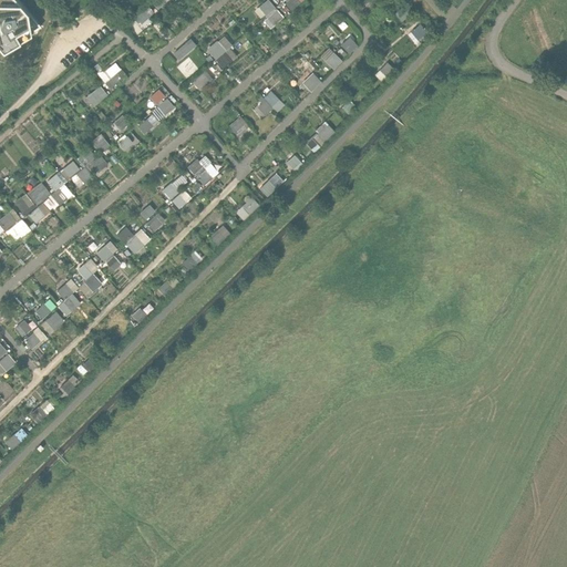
[(0,0),(0,48),(2,50),(20,39),(31,33),(41,27),(28,11),(19,1),(17,0),(0,0)]
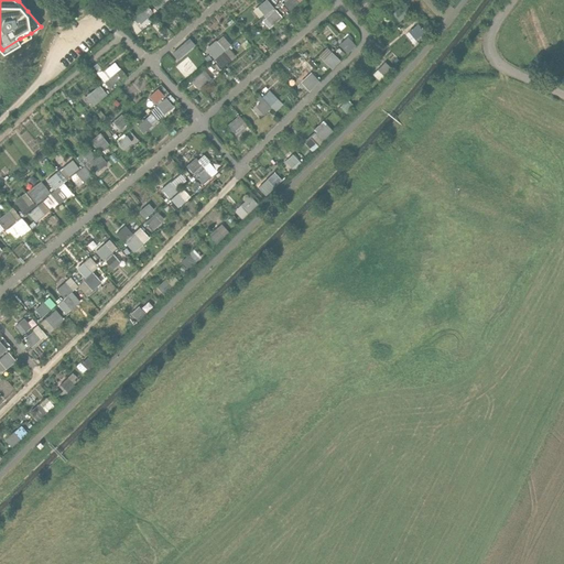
[(271,26),(284,14),(270,0),(266,0),(256,10),(271,26)]
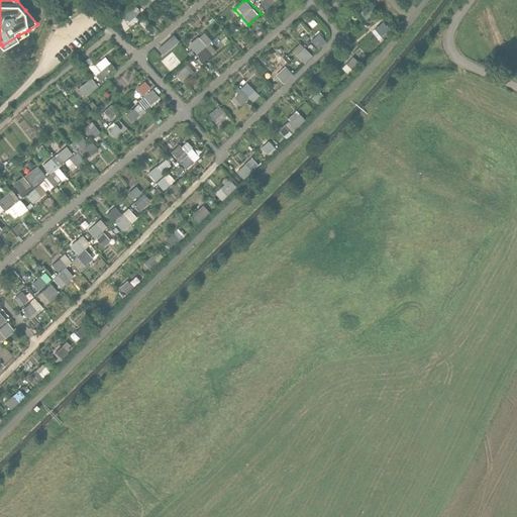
[(191,41),(196,52),(213,43),(208,32),(191,41)]
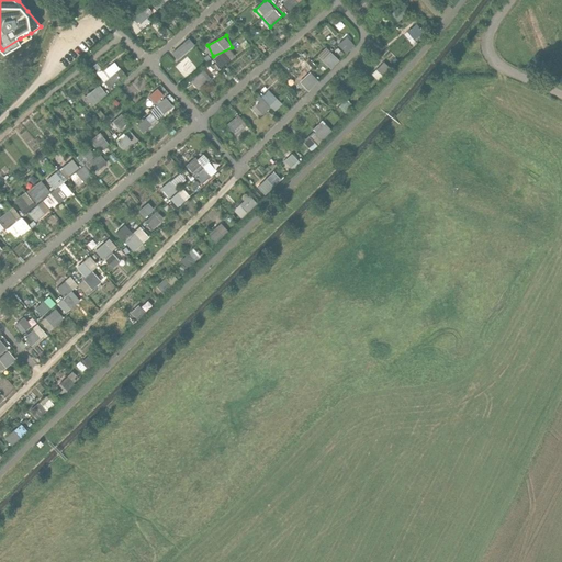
[(340,43),(349,53),(358,44),(349,35),(340,43)]
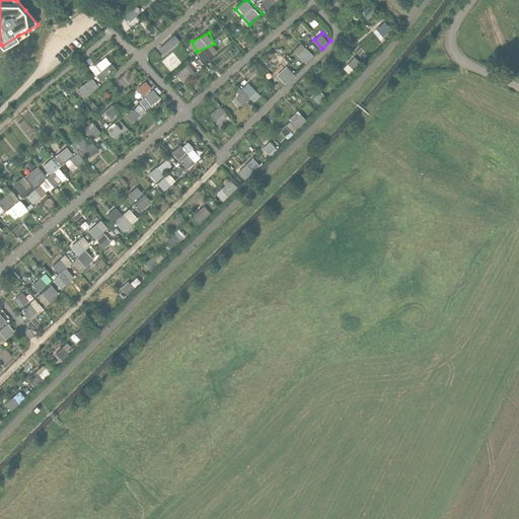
[(174,36),(159,50),(163,55),(178,42),(174,36)]
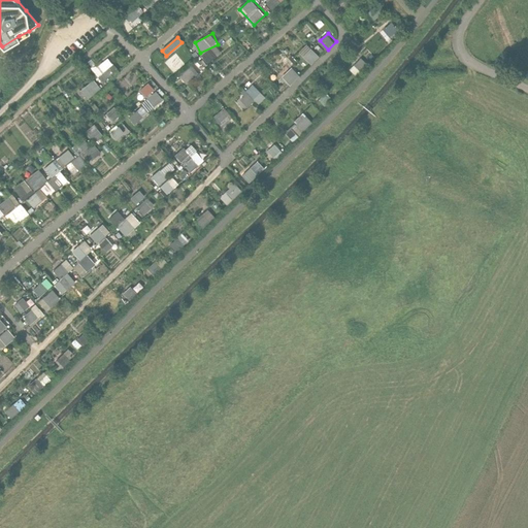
[(300,52),(312,64),(322,56),(308,43),(300,52)]
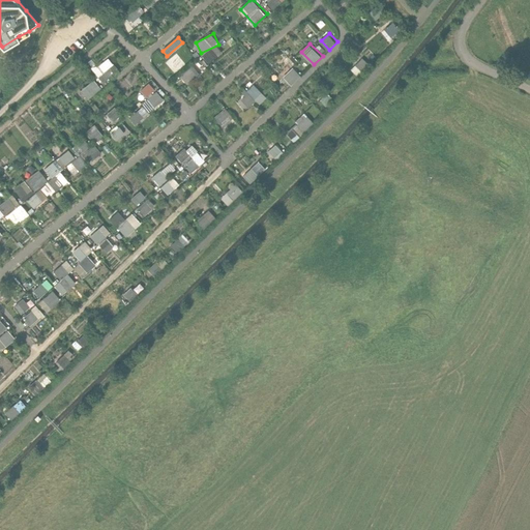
[(110,58),(96,70),(106,80),(119,68),(110,58)]
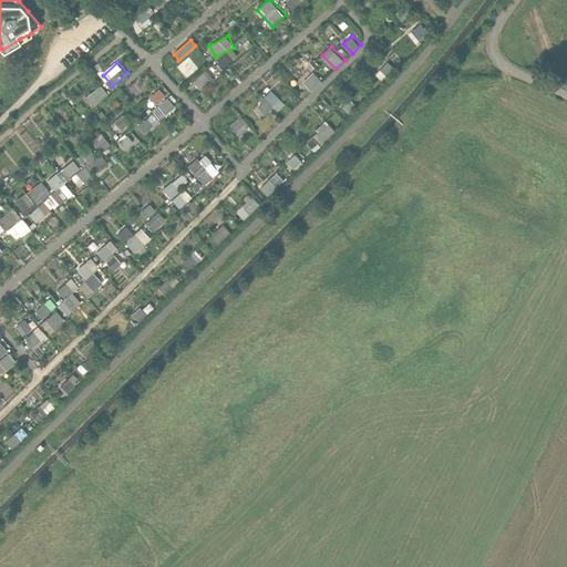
[(387,62),(375,74),(383,82),(395,71),(387,62)]
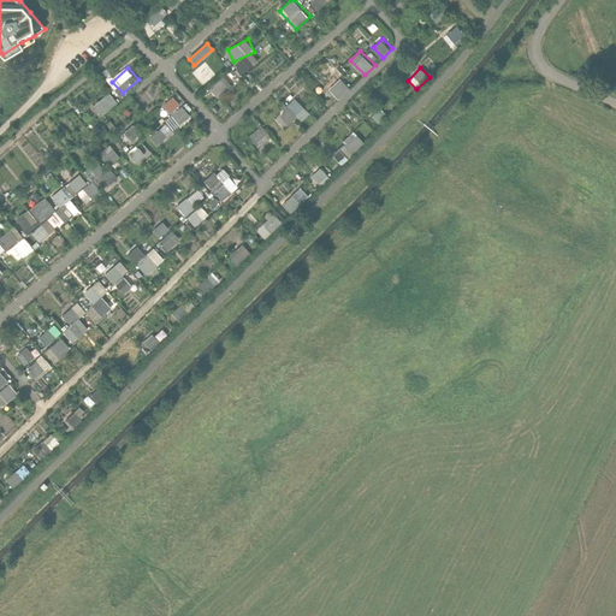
[(341,99),(353,87),(338,73),(326,86),(341,99)]
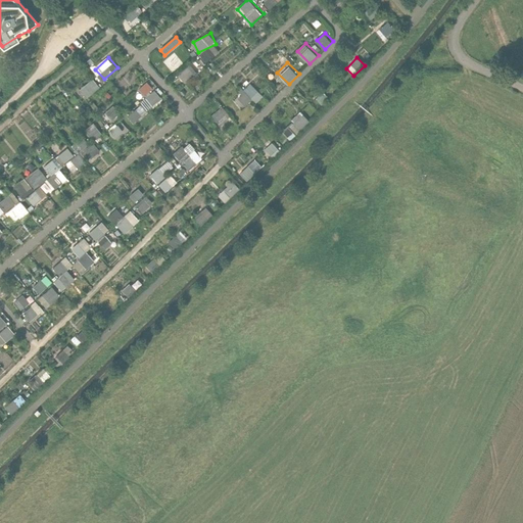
[(189,68),(182,76),(187,81),(194,75),(189,68)]
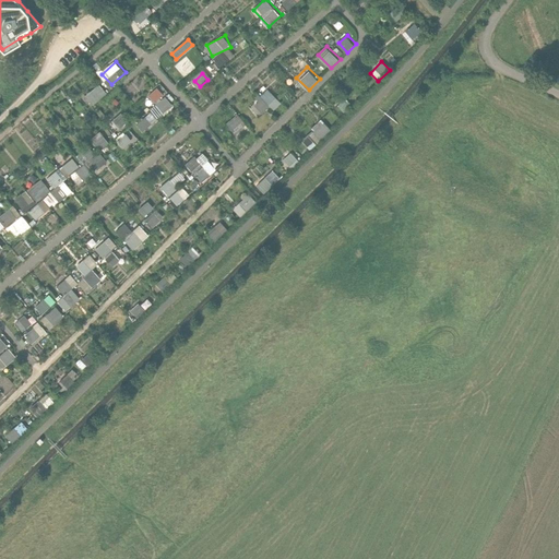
[(100,83),(86,95),(95,104),(108,92),(100,83)]
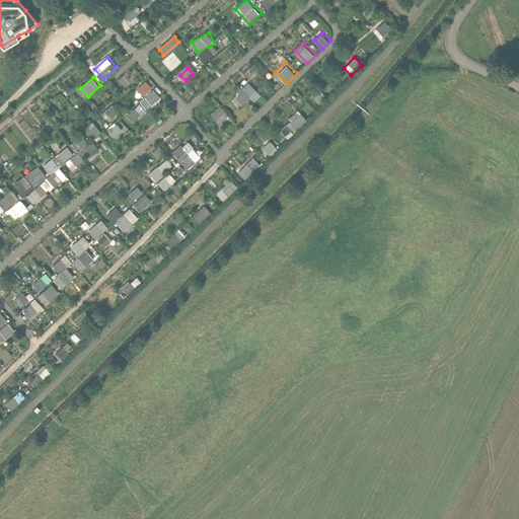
[(149,81),(139,86),(143,95),(154,90),(149,81)]
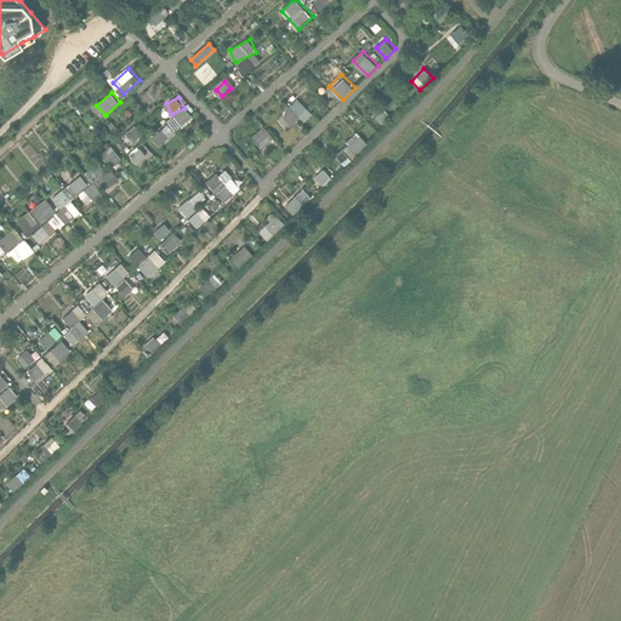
[(292,126),(301,118),(305,123),(314,114),(298,97),(286,109),(289,112),(284,117),(292,126)]
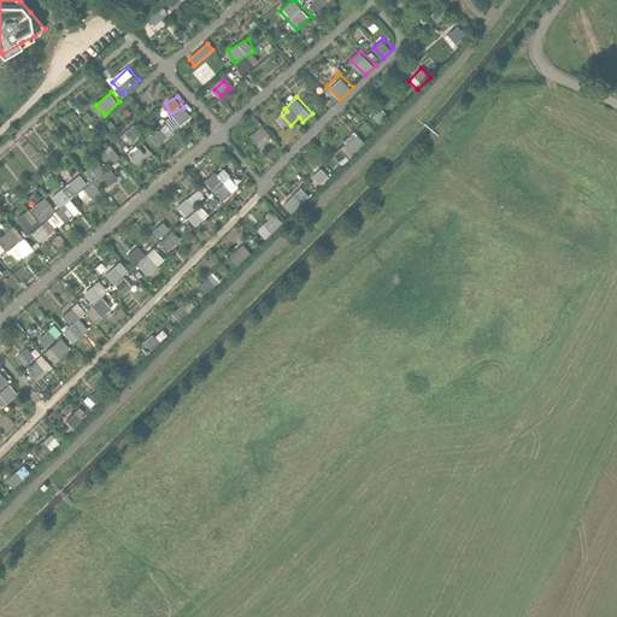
[(168,119),(175,129),(193,117),(186,106),(168,119)]
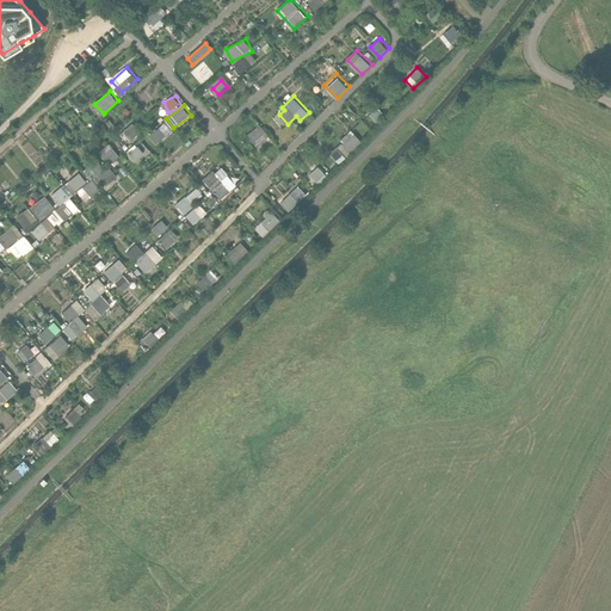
[(377,107),(368,116),(377,125),(387,116),(377,107)]
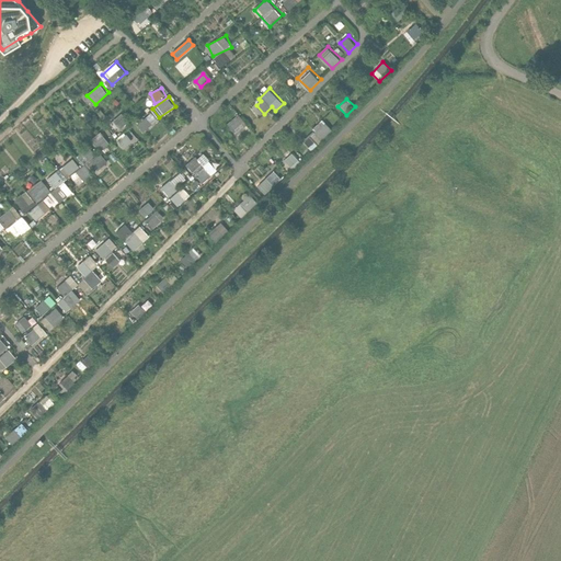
[(123,113),(107,125),(119,138),(117,139),(125,148),(135,140),(127,129),(133,125),(123,113)]
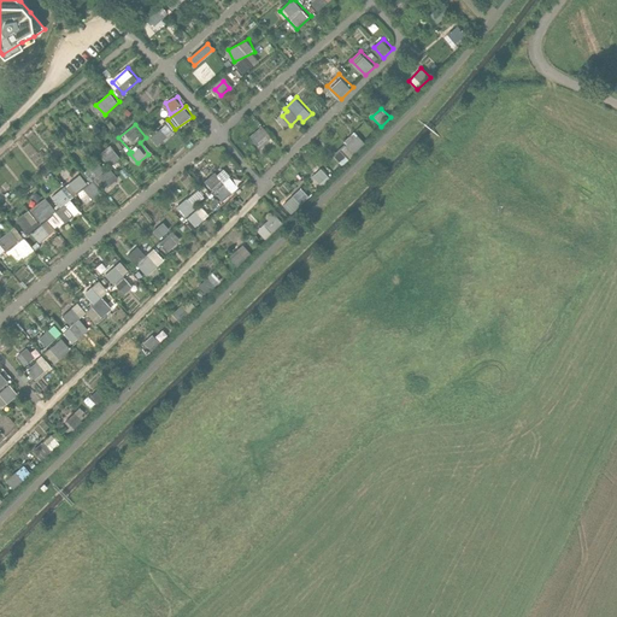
[(260,147),(274,137),(265,125),(252,136),(260,147)]
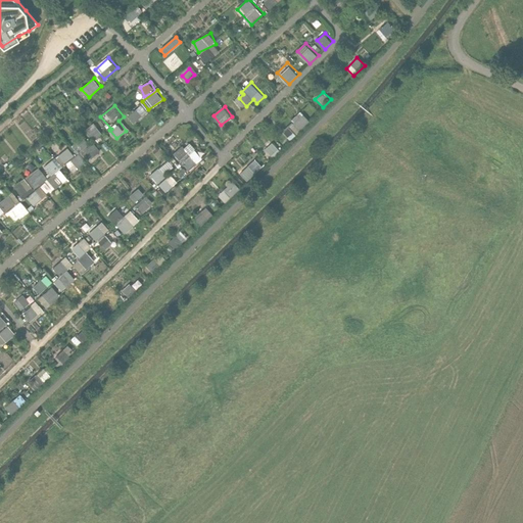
[(135,123),(143,115),(137,108),(129,116),(135,123)]
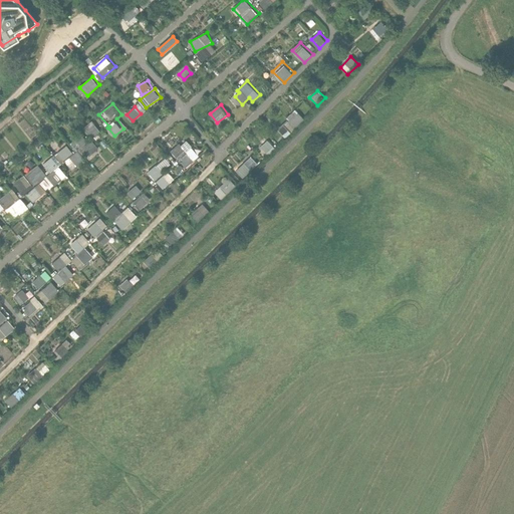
[(287,120),(277,130),(284,138),(304,120),(295,109),(285,117),(287,120)]
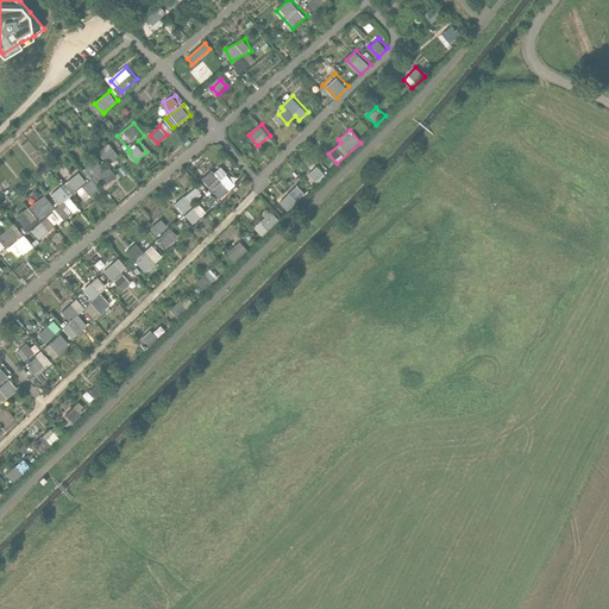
[(113,144),(101,150),(107,163),(119,156),(113,144)]
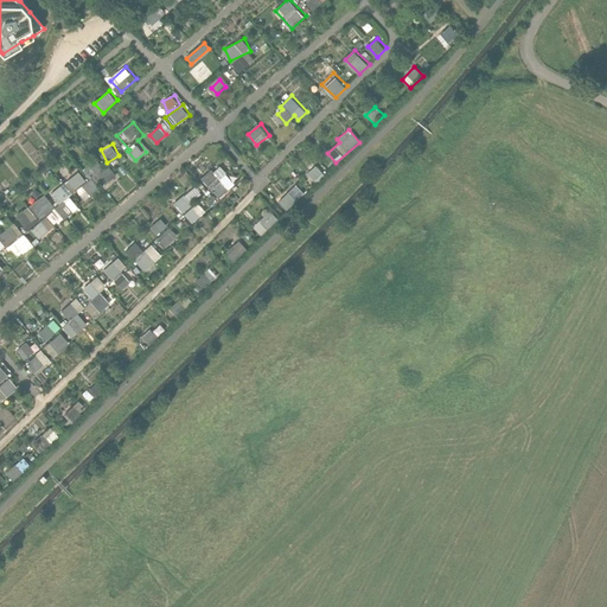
[(83,186),(93,196),(117,173),(110,165),(104,171),(95,160),(84,168),(93,178),(83,186)]
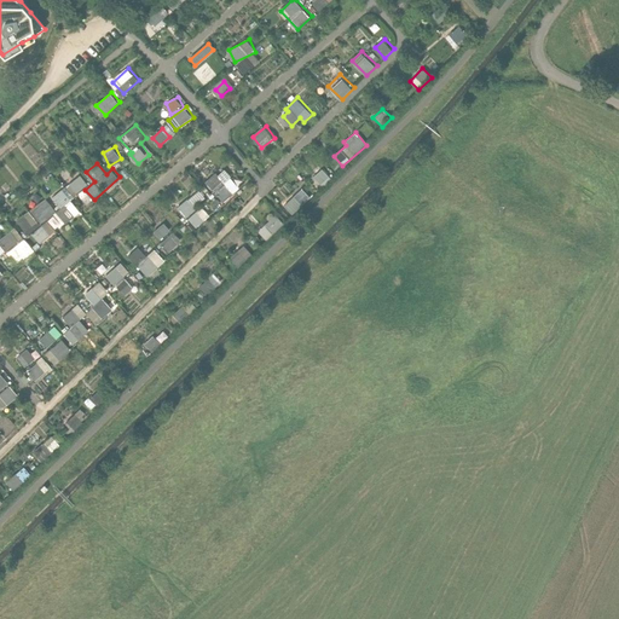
[(322,169),(311,179),(320,189),(330,179),(322,169)]
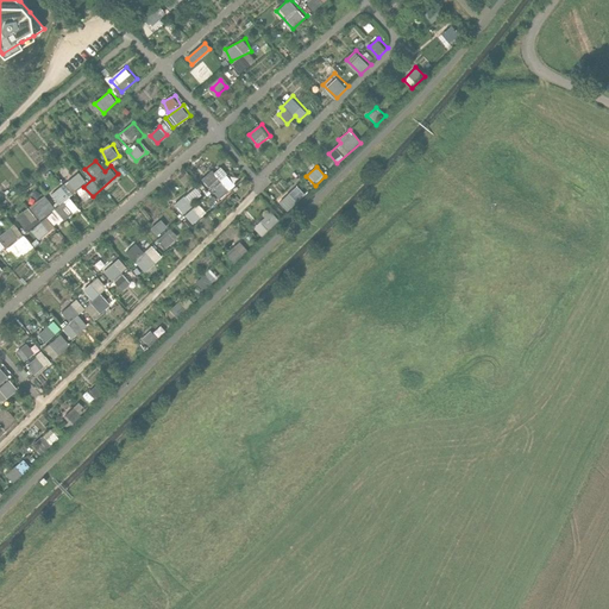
[(213,189),(224,179),(214,169),(203,179),(213,189)]
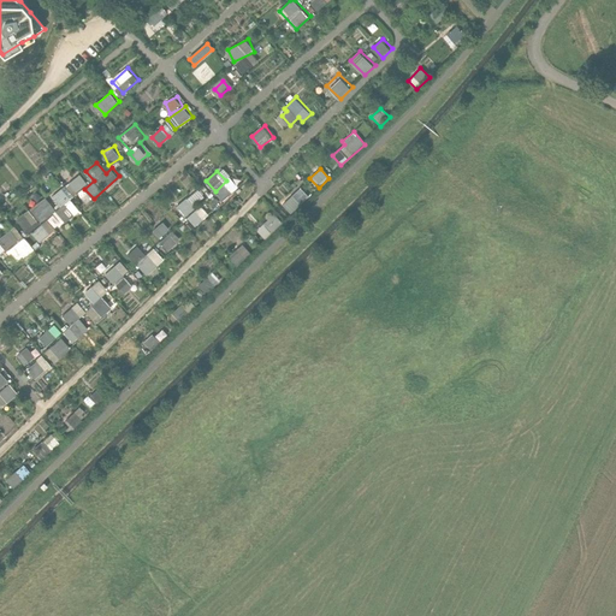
[(60,205),(89,184),(82,173),(53,194),(60,205)]
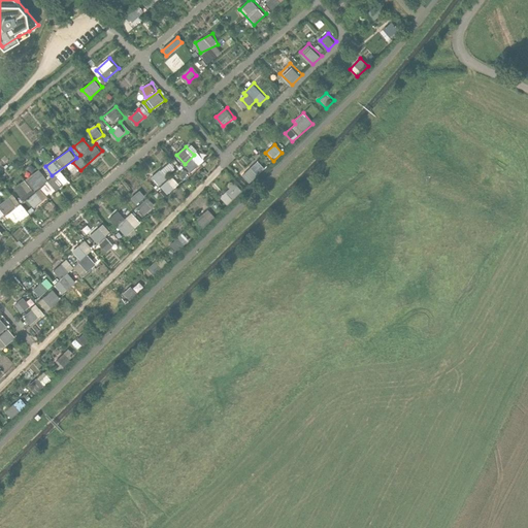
[(185,164),(192,172),(201,164),(195,156),(185,164)]
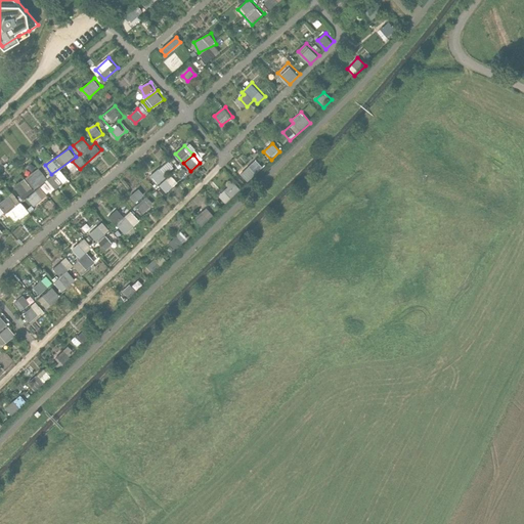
[(256,160),(239,175),(247,182),(263,168),(256,160)]
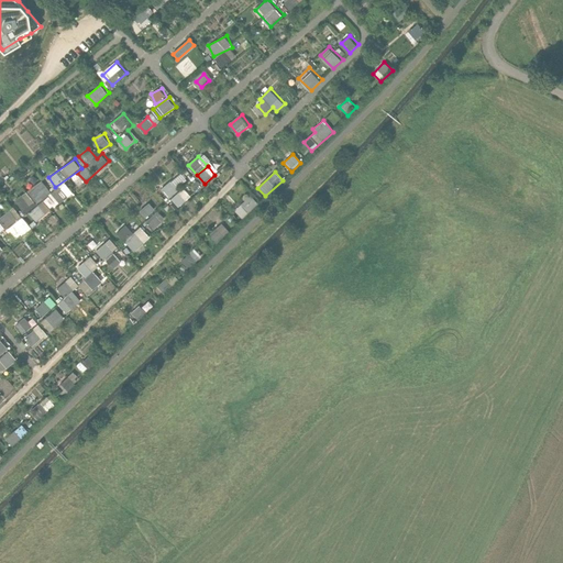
[(44,180),(30,190),(37,202),(53,192),(44,180)]
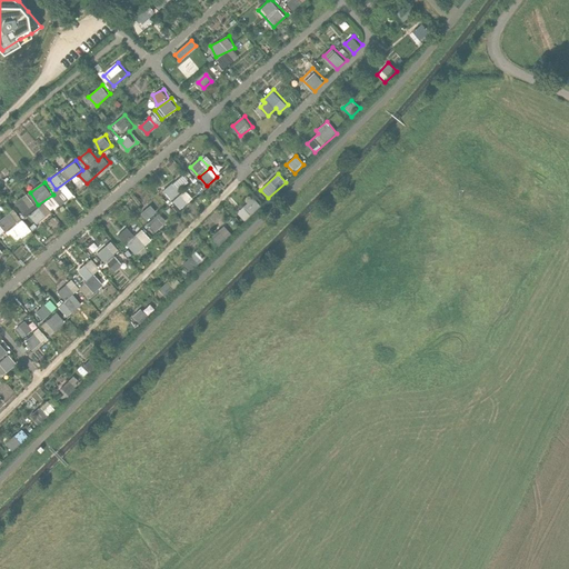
[(172,182),(165,191),(173,200),(182,191),(172,182)]
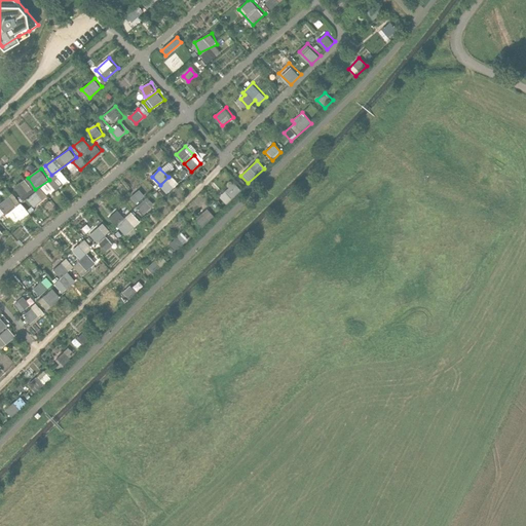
[(62,170),(48,181),(55,190),(70,179),(62,170)]
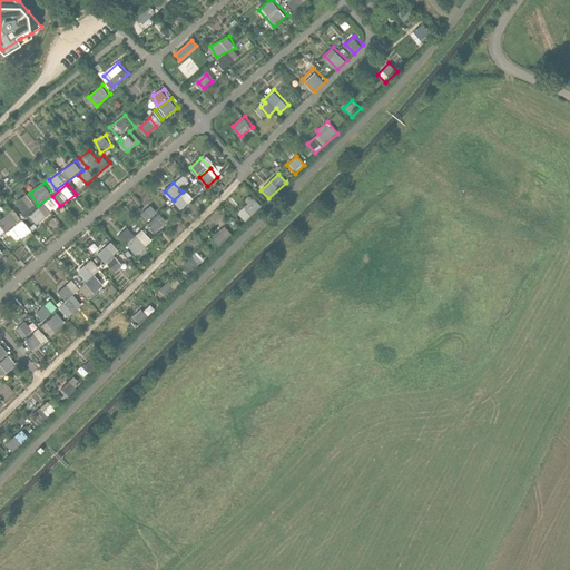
[(17,202),(23,212),(36,204),(29,193),(17,202)]
